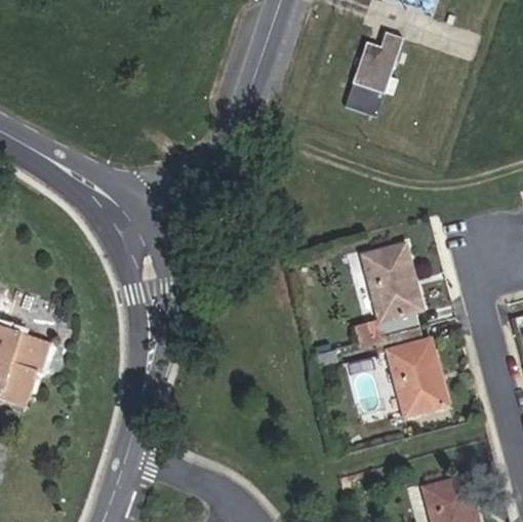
[(380,45),(366,40),(345,104),(375,115),(402,36),(385,30),(380,45)]
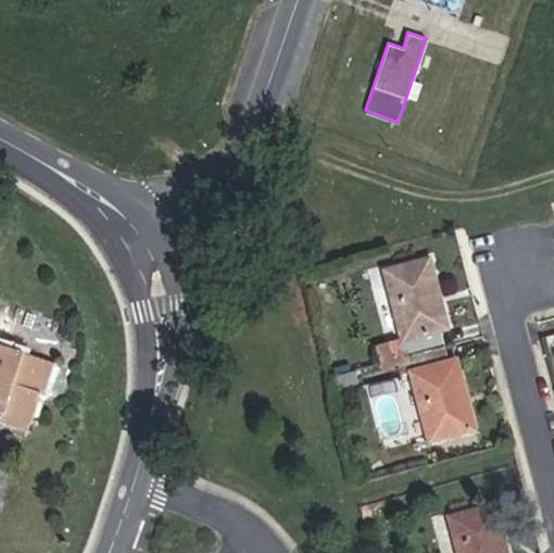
[(424,254),(381,265),(400,339),(404,353),(440,343),(437,329),(443,327),(424,254)]
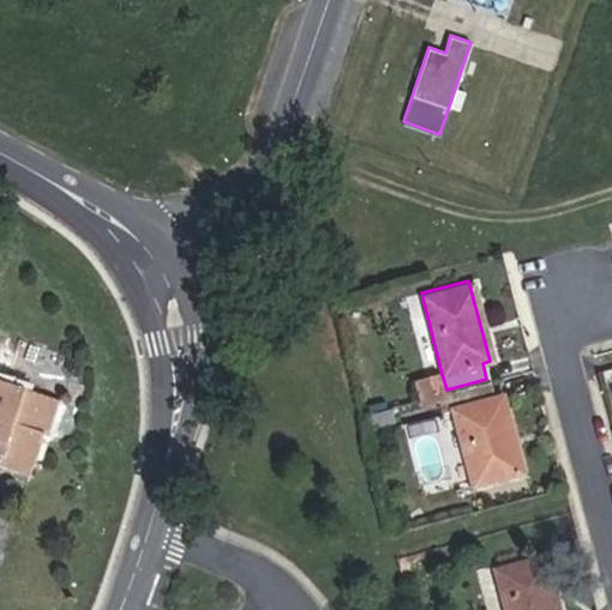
[(442,374),(414,380),(418,397),(447,390),(442,374)]
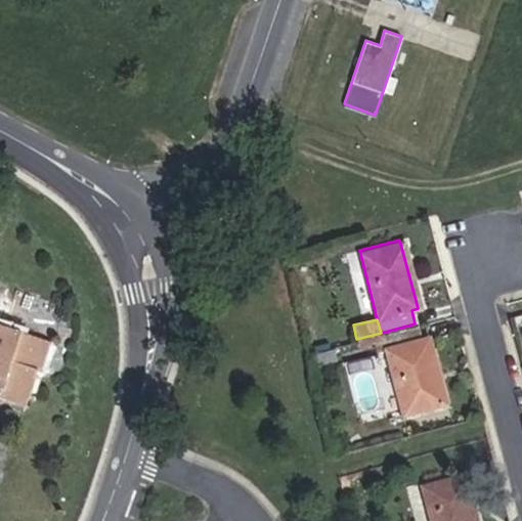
[(425,335),(418,336),(415,323),(381,333),(383,344),(401,414),(442,402),(425,335)]
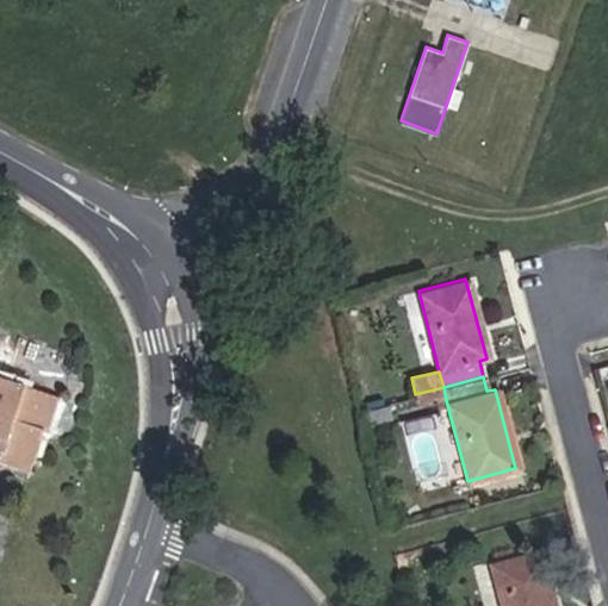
[(37,429),(39,429),(49,399),(0,382),(0,457),(26,466),(37,429)]
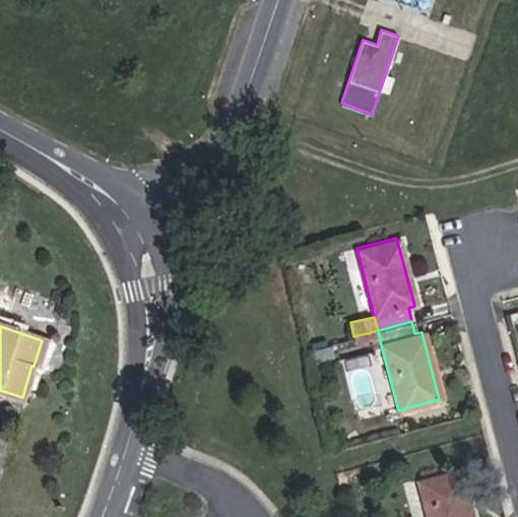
[(371,344),(380,341),(378,330),(353,336),(354,341),(369,337),(371,344)]
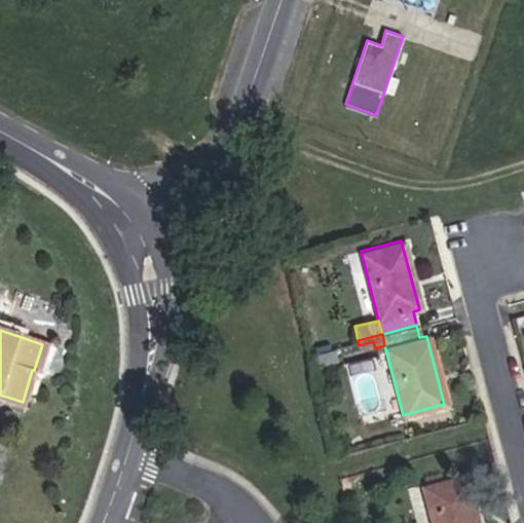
[(38,371),(46,346),(42,344),(34,370),(38,371)]
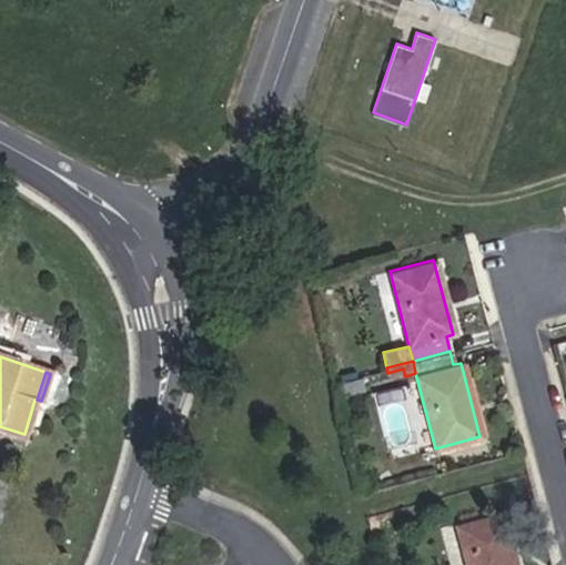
[(361,379),(336,385),(339,395),(363,390),(361,379)]
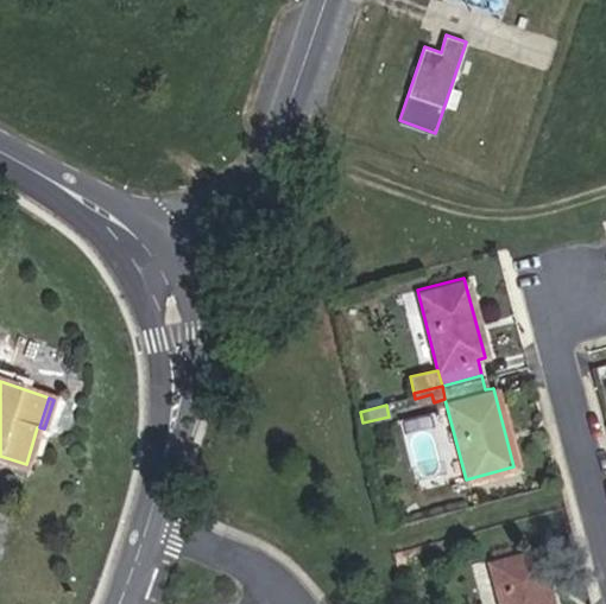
[(0,465),(23,472),(26,464),(0,456),(0,465)]
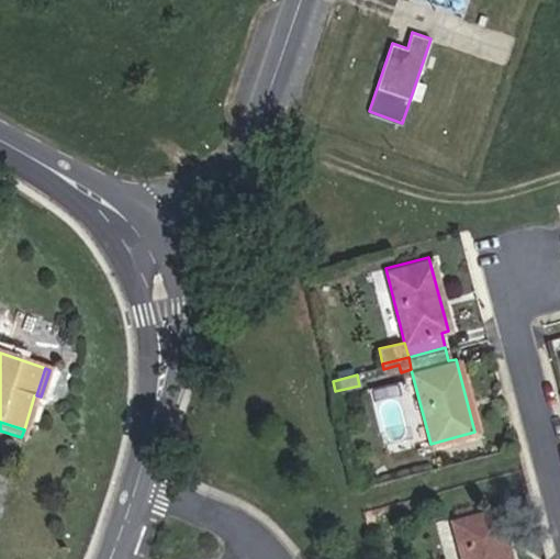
[(508,558),(495,510),(451,521),(461,558),(508,558)]
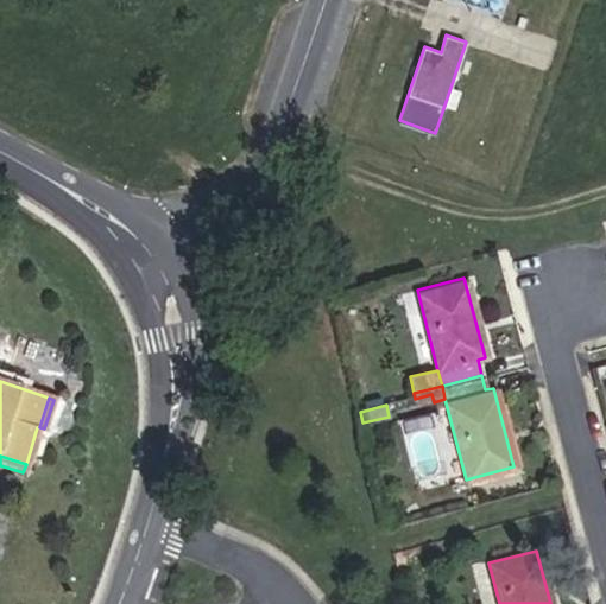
All buildings are outlined.
